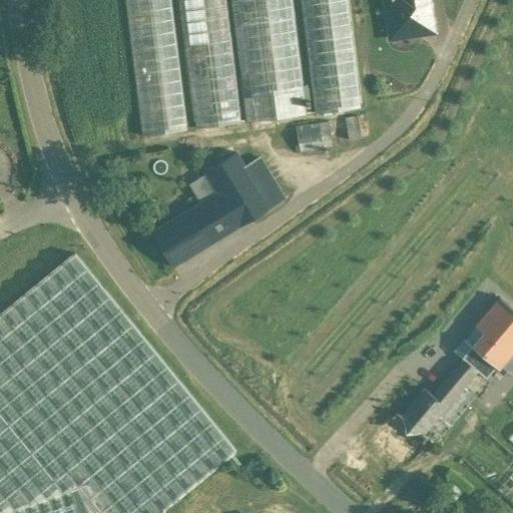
[(170,0),(124,0),(142,136),(187,130),(170,0)]
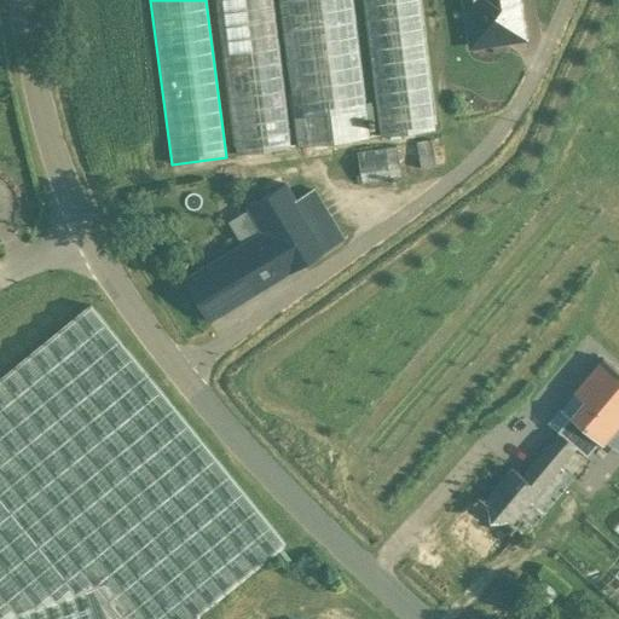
[(272,0),(215,0),(235,156),(290,149),(272,0)]
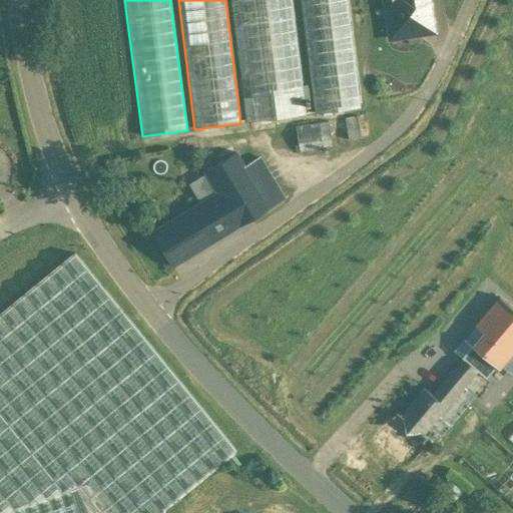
[(305,100),(292,0),(229,0),(240,79),(238,79),(244,122),(307,114),(306,106),(310,106),(309,100),(305,100)]
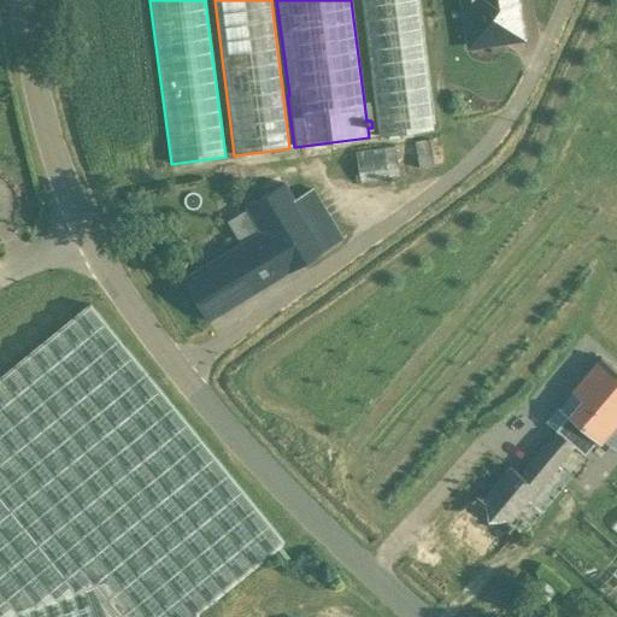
[(417,0),(360,0),(378,137),(434,130),(417,0)]
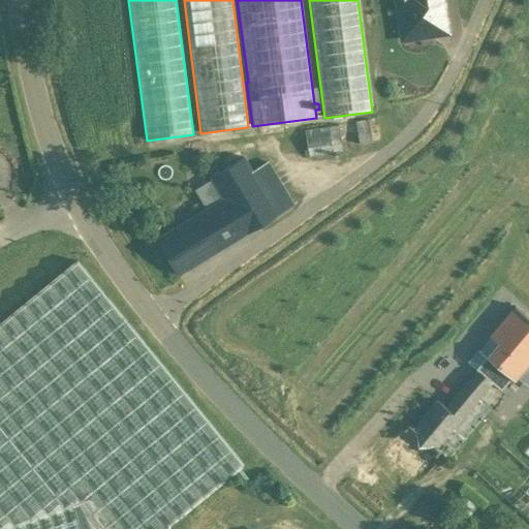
[(396,0),(402,40),(447,33),(442,0),(396,0)]
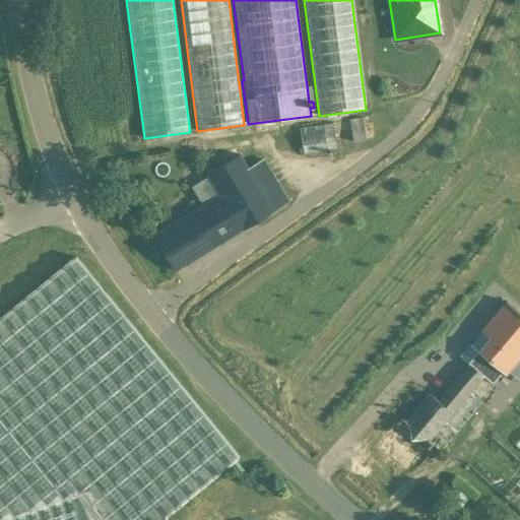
[(363,118),(349,120),(352,142),(366,140),(363,118)]
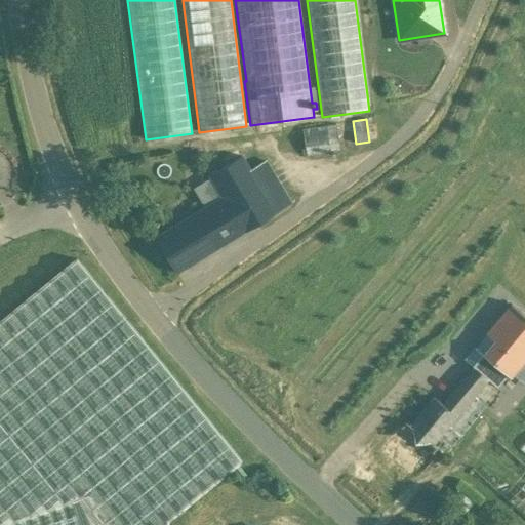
[(336,124),(282,132),(286,159),(340,151),(336,124)]
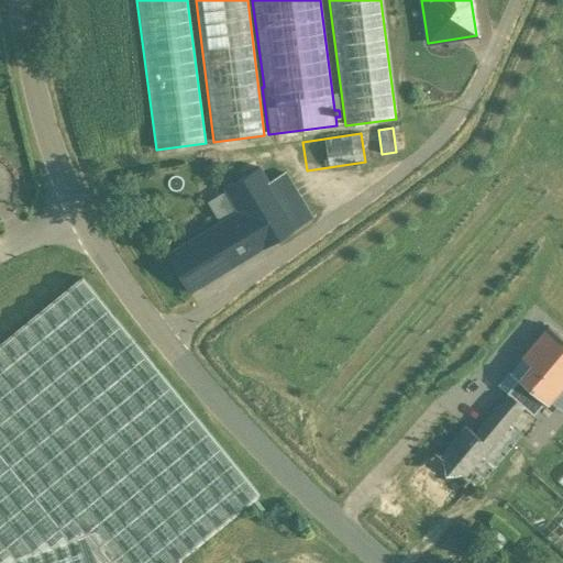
[(268,183),(260,167),(224,188),(239,211),(261,249),(296,228),(268,183)]
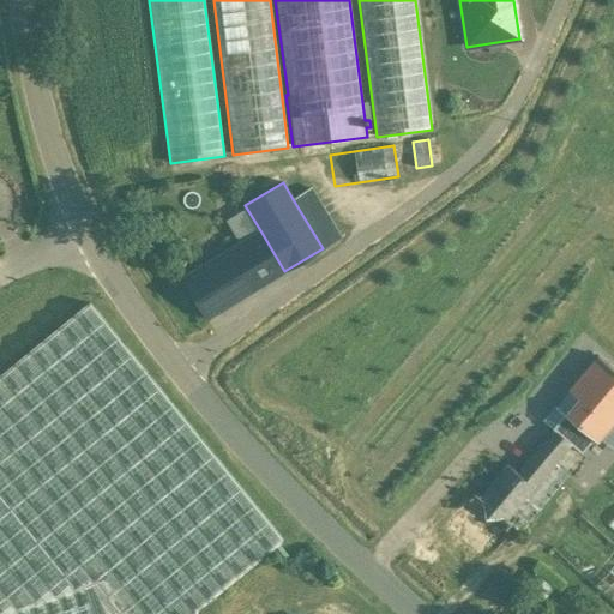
[(339,238),(309,188),(293,199),(323,248),(339,238)]
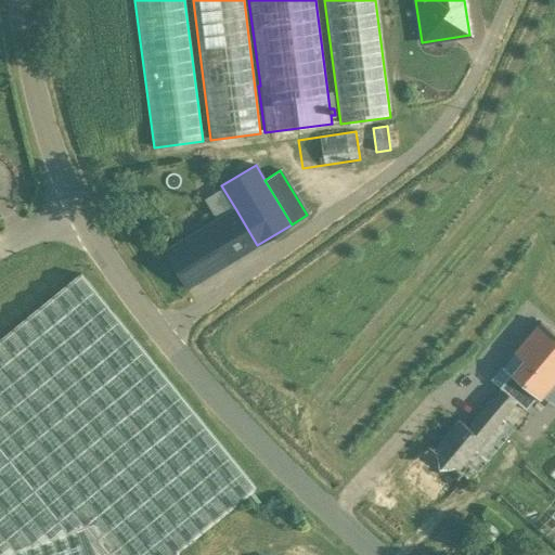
[(235,208),(165,250),(186,287),(257,245),(235,208)]
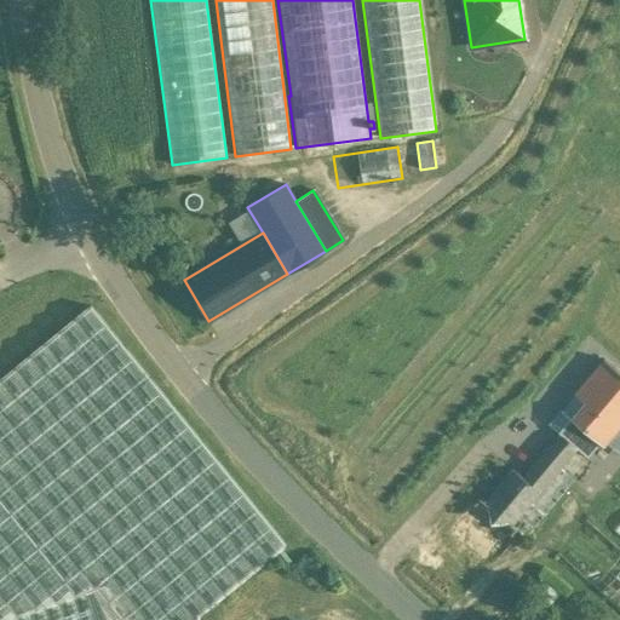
[(199,619),(197,614),(285,544),(91,305),(0,379),(0,619),(87,591),(98,619),(199,619)]
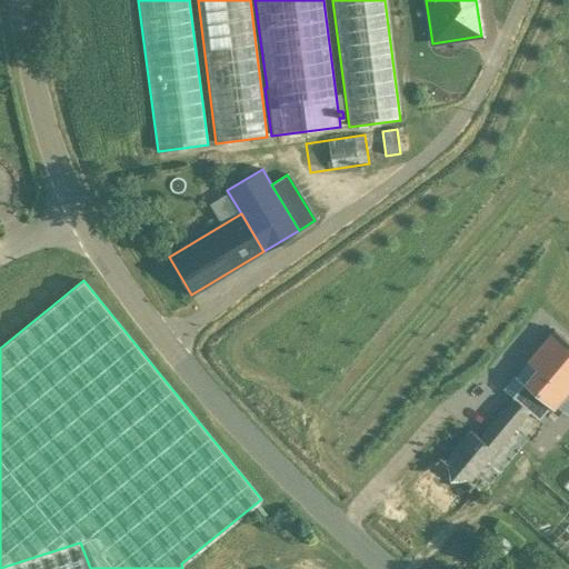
[(555,409),(568,390),(568,345),(551,332),(515,379),(555,409)]
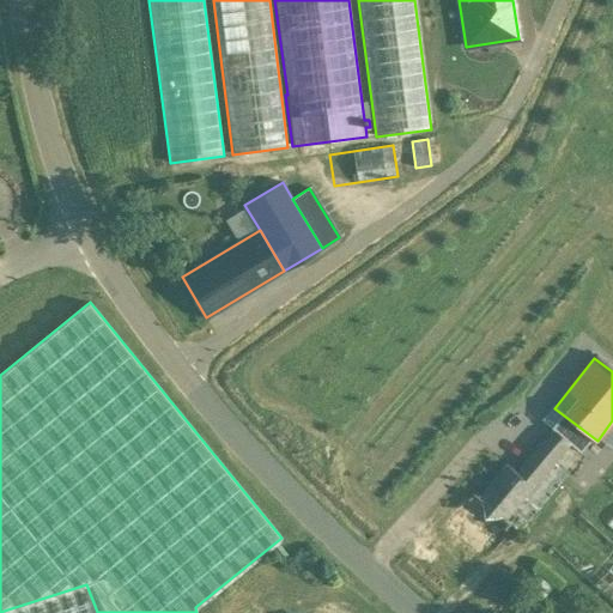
[(552,428),(515,468),(533,484),(569,443),(552,428)]
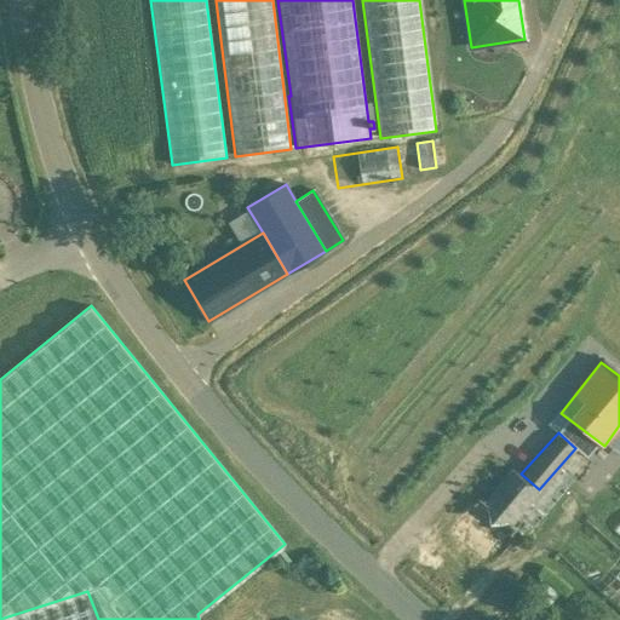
[(539,489),(509,523),(515,529),(522,535),(590,460),(575,448),(539,489)]
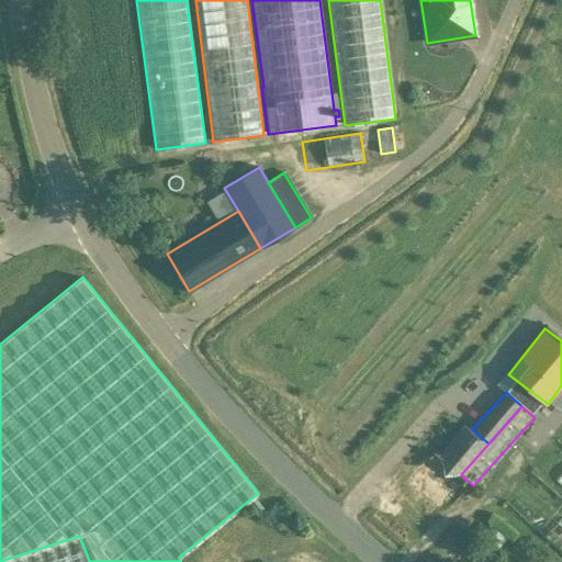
[(472,429),(465,424),(438,454),(461,474),(489,444),(472,429)]
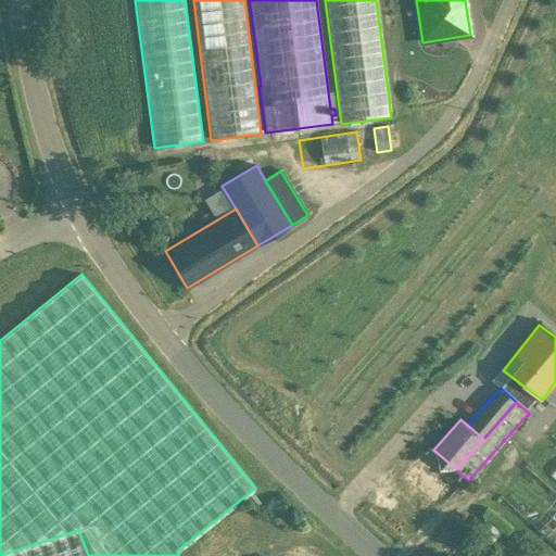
[(433,450),(429,445),(404,474),(437,502),(462,475),(433,450)]
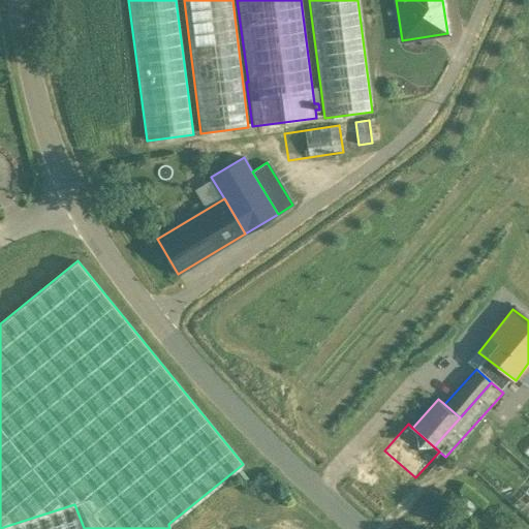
[(471,508),(456,494),(448,502),(464,517),(471,508)]
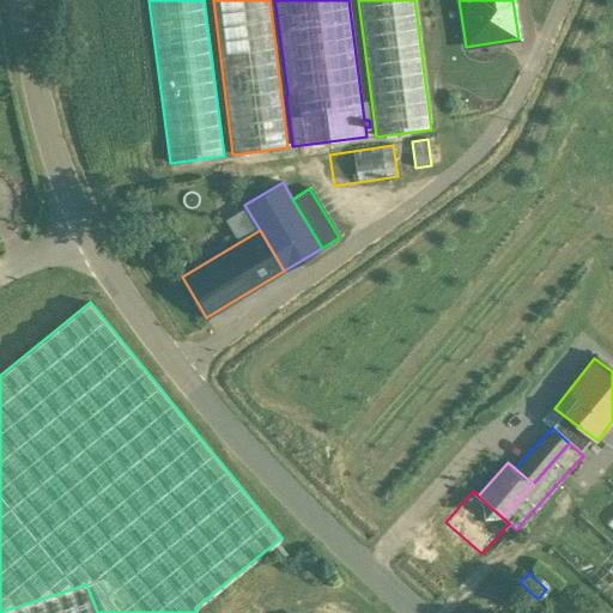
[(0,612),(97,612),(86,584),(0,612)]
